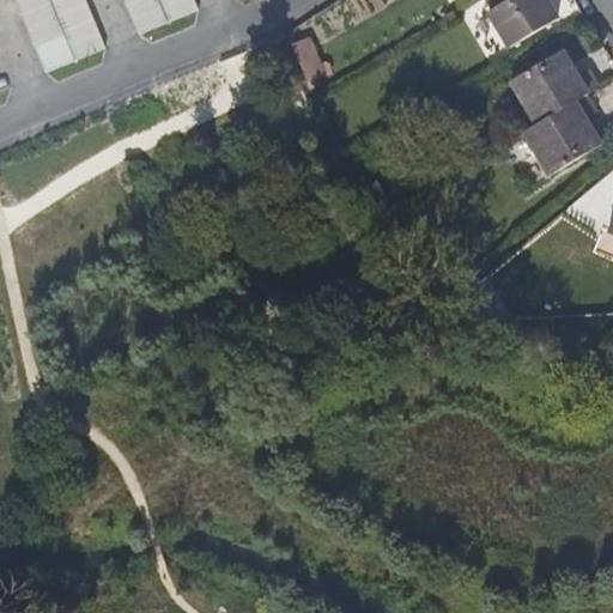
[(84,0),(12,0),(43,76),(104,50),(84,0)]
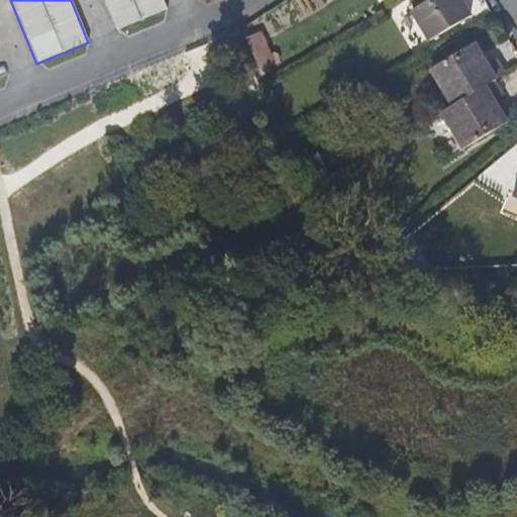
[(163,0),(103,0),(116,29),(167,8),(163,0)]
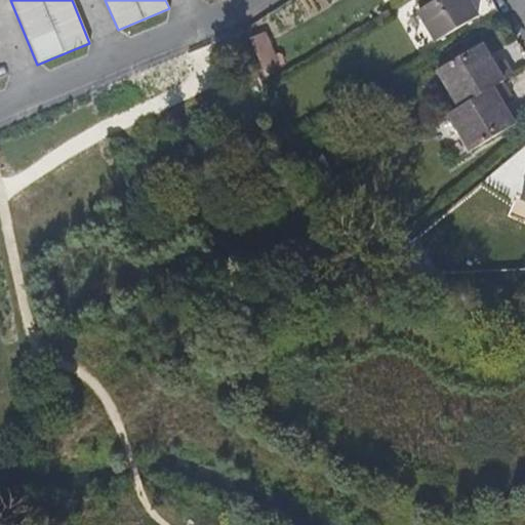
[(435,45),(477,19),(465,0),(414,0),(421,10),(417,12),(435,45)]
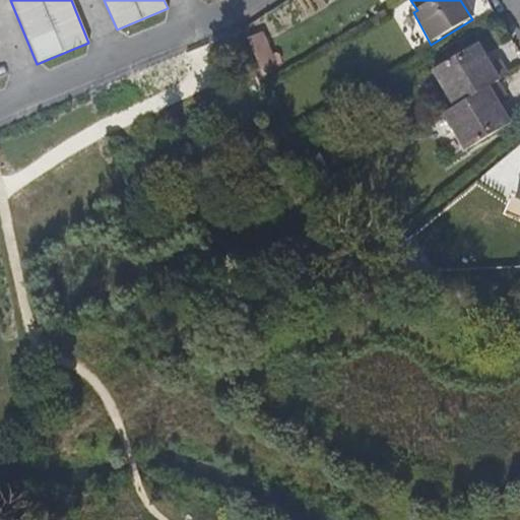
[(498,82),(509,75),(500,61),(492,66),(478,45),(434,70),(455,108),(498,82)]
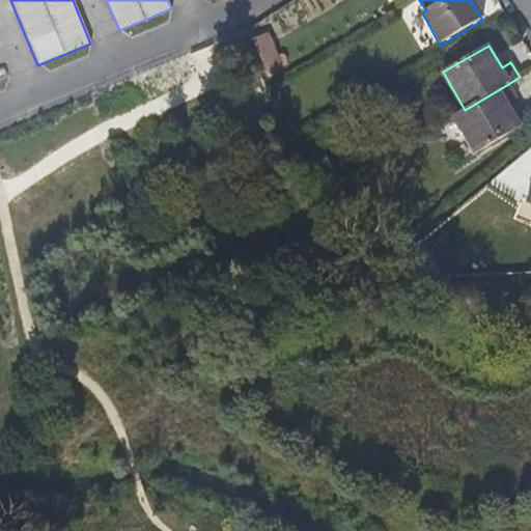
[(522,128),(509,106),(519,100),(508,84),(465,110),(453,116),(476,155),(522,128)]
